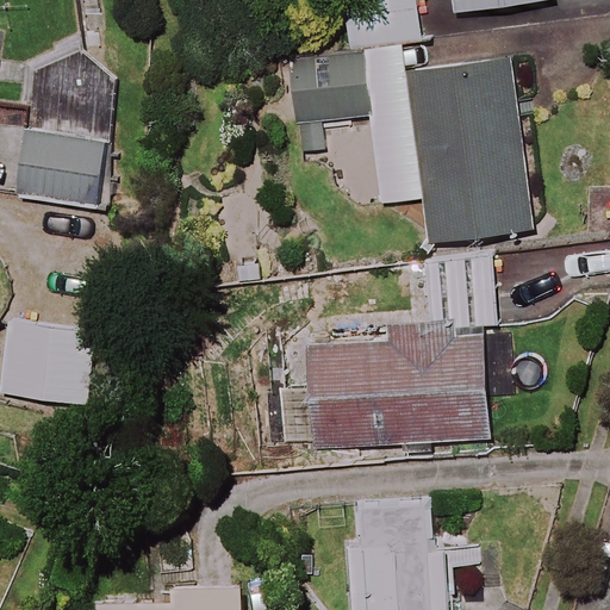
[(428,43),(419,0),(337,0),(348,48),(274,63),(296,165),(334,156),(347,217),(375,210),(424,199),(435,251),(543,229),(506,58),(429,47),(428,43)]
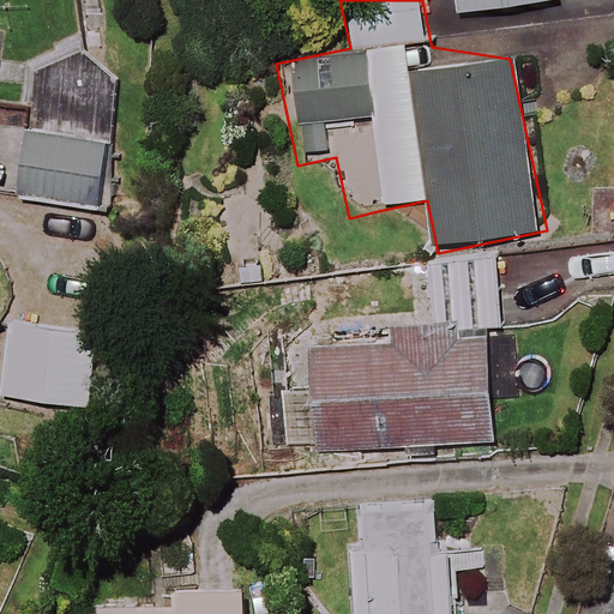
[(545,0),(455,0),(457,11),(545,0)]
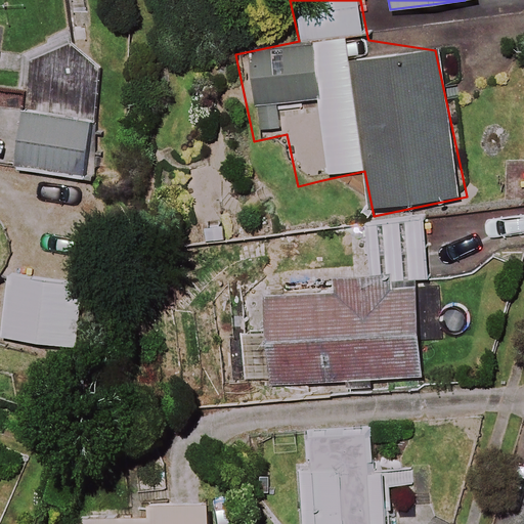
[(92,124),(19,116),(13,170),(86,178),(92,124)]
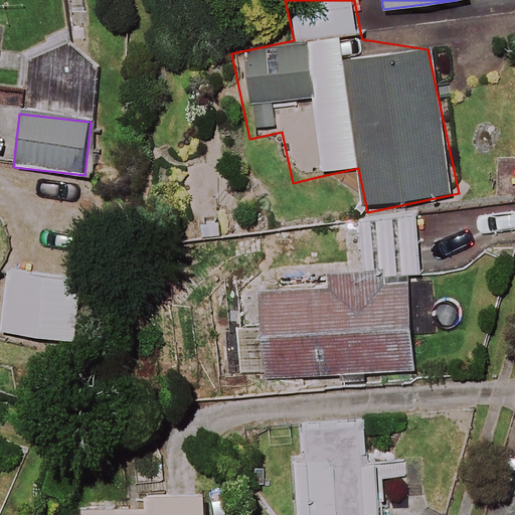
[(82,279),(9,274),(5,334),(77,340),(82,279)]
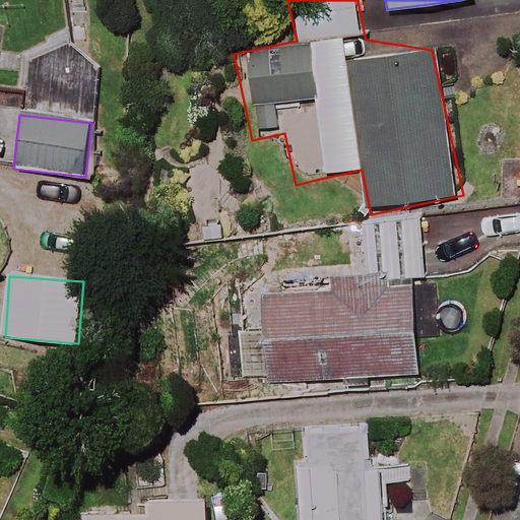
[(410,276),(290,284),(291,297),(266,299),(271,384),(416,375),(410,276)]
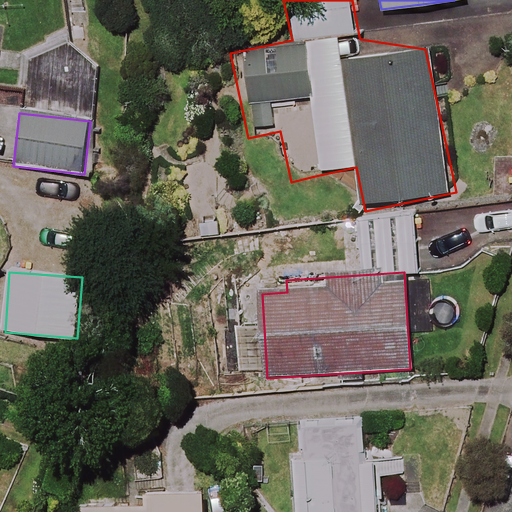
[(383,511),(376,454),(296,464),(302,511),(383,511)]
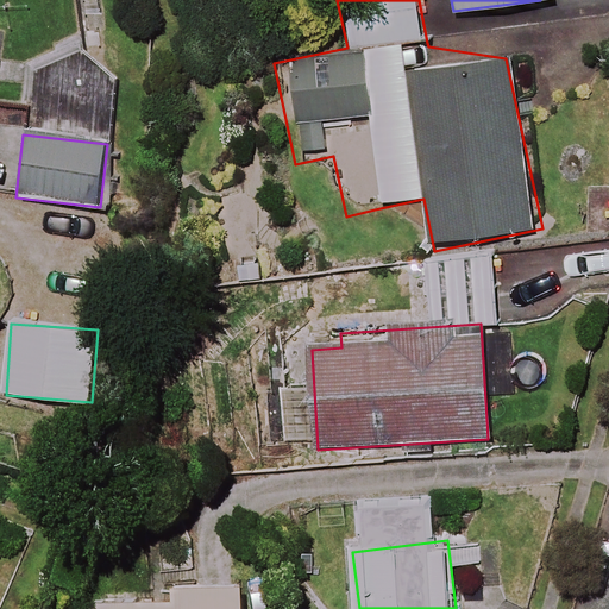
[(249,608),(248,585),(173,589),(173,602),(89,607),(88,608),(249,608)]
